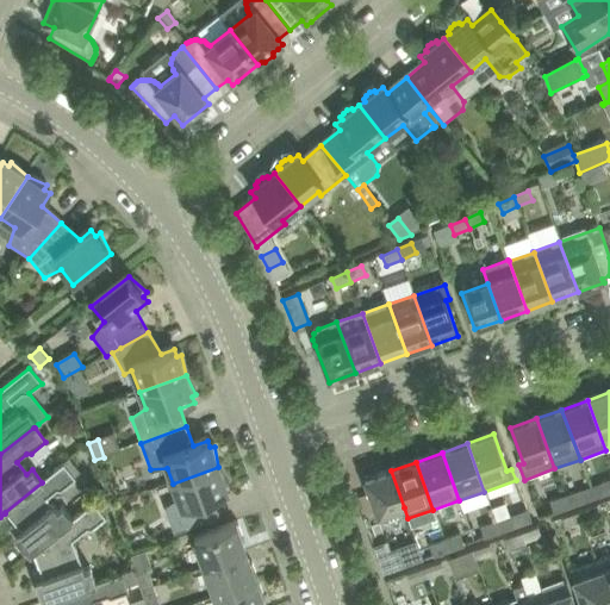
[(61,492),(76,480),(63,465),(42,482),(5,512),(5,513),(22,534),(16,537),(30,556),(33,553),(32,553),(73,521),(62,507),(57,512),(47,499),(57,492),(61,492)]
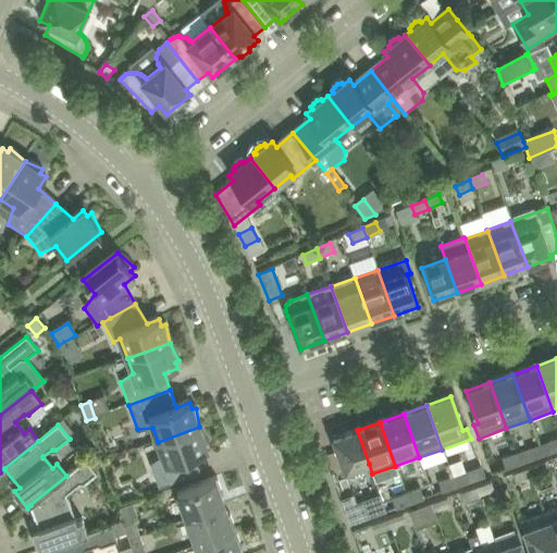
[(159,489),(200,474),(194,456),(207,452),(205,446),(209,443),(199,427),(158,442),(162,456),(150,465),(159,489)]
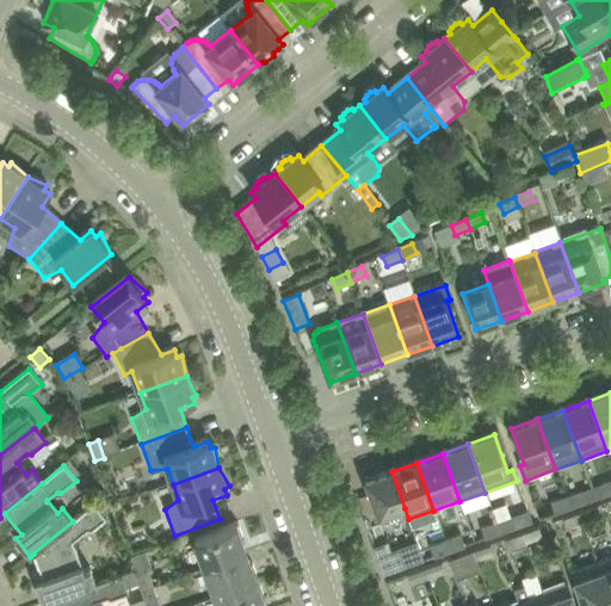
[(378,518),(405,508),(392,471),(364,481),(378,518)]
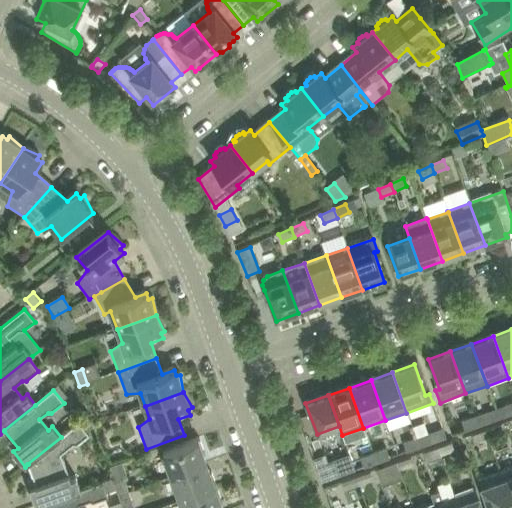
[(488,414),(475,419),(478,427),(491,423),(488,414)]
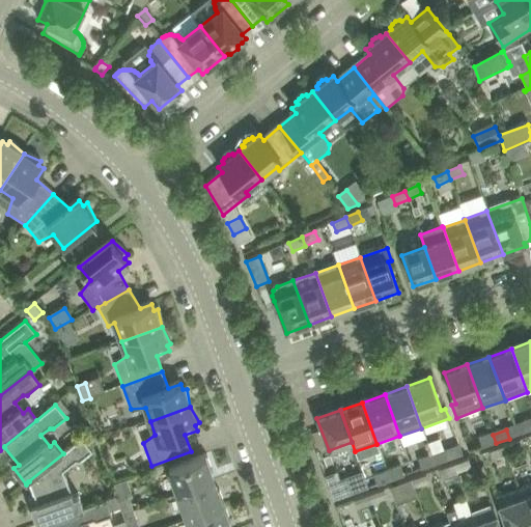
[(79,463),(92,452),(89,449),(98,443),(92,431),(63,453),(28,481),(29,481),(37,505),(31,507),(38,526),(45,524),(44,524),(83,509),(79,496),(73,498),(63,472),(76,463),(79,463)]
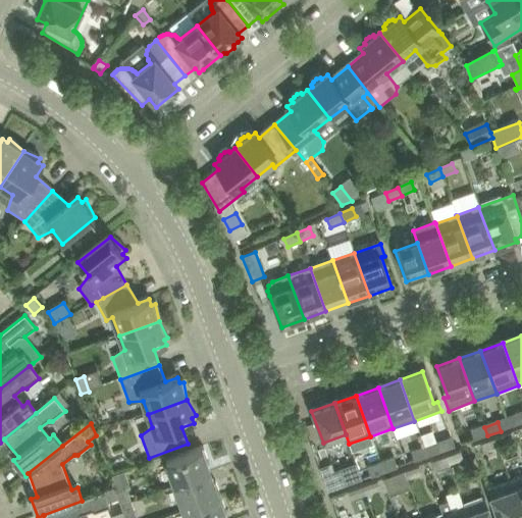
[(474,441),(487,435),(484,427),(471,431),(474,441)]
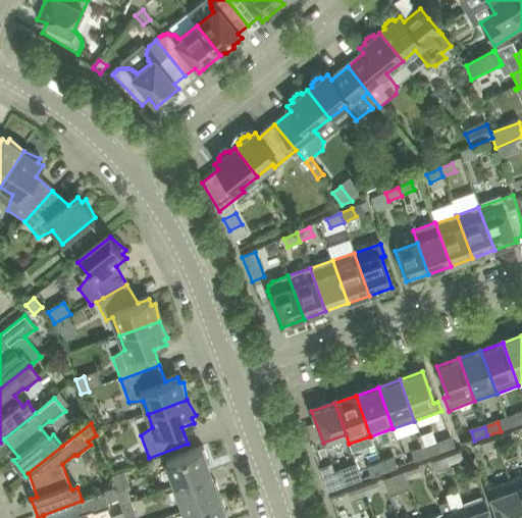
[(499,448),(513,443),(510,434),(494,439),(499,448)]
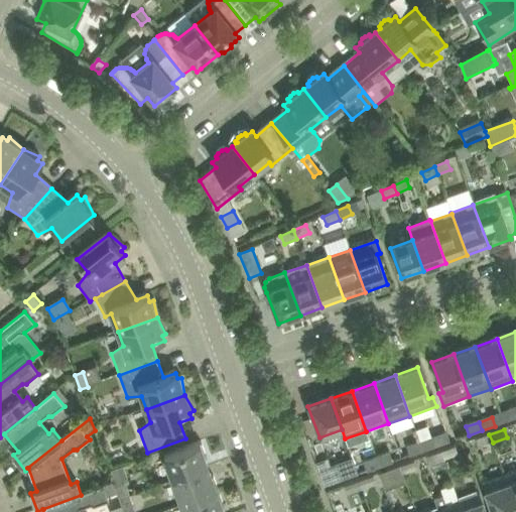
[(432,438),(419,443),(422,452),(435,448),(449,442),(446,433),(432,438)]
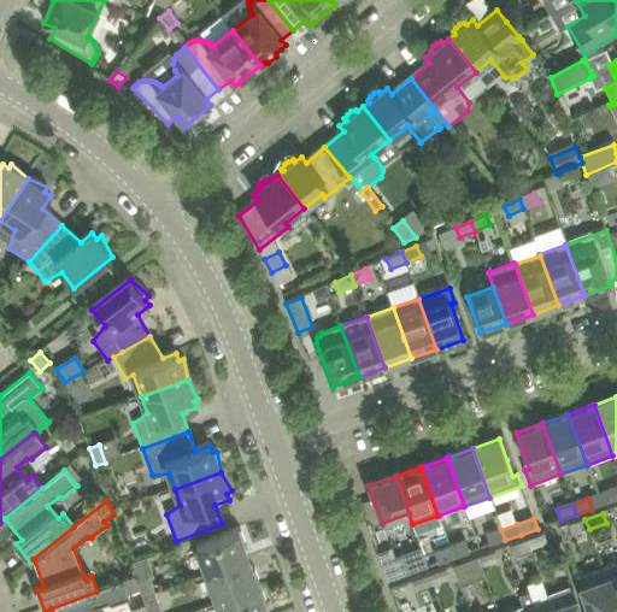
[(571,536),(589,529),(585,519),(568,525),(571,536)]
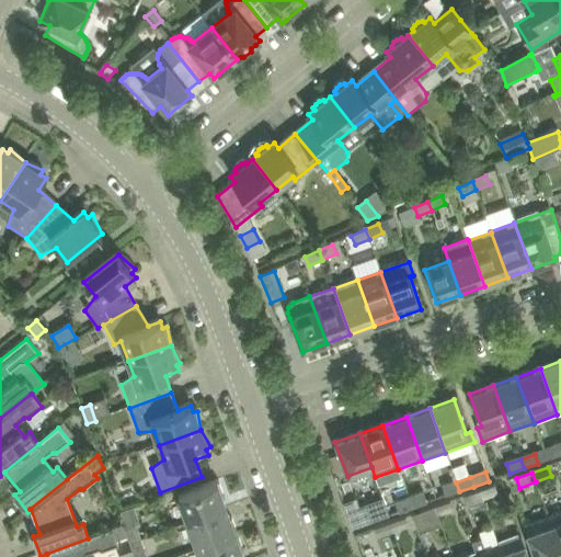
[(189,524),(226,511),(222,501),(225,500),(218,482),(179,497),(189,524)]
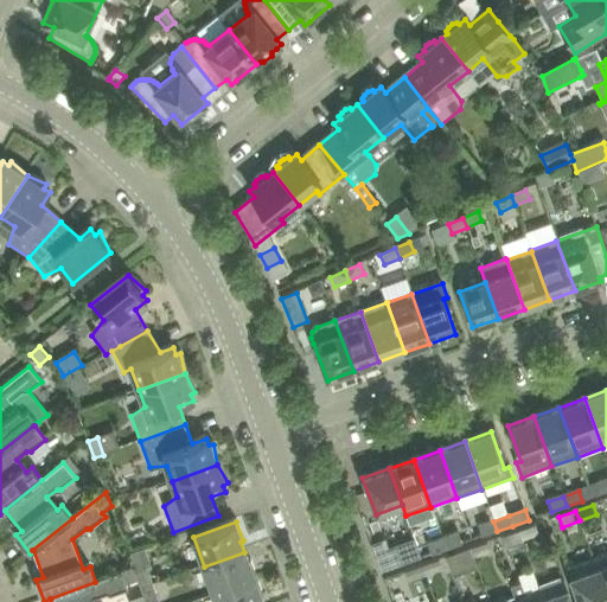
[(481,537),(497,531),(493,522),(478,527),(481,537)]
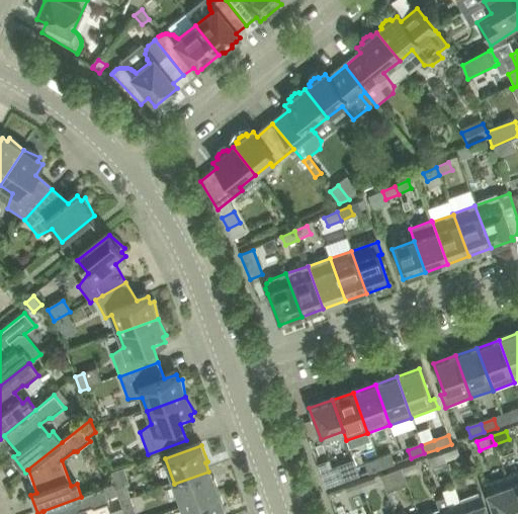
[(445,462),(460,457),(456,448),(442,453),(445,462)]
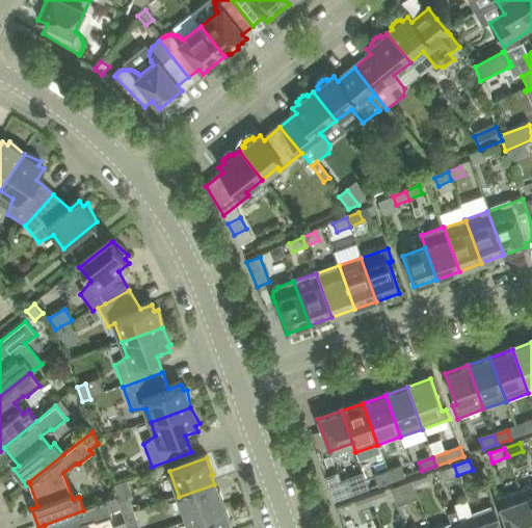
[(443,480),(457,475),(454,466),(439,472),(443,480)]
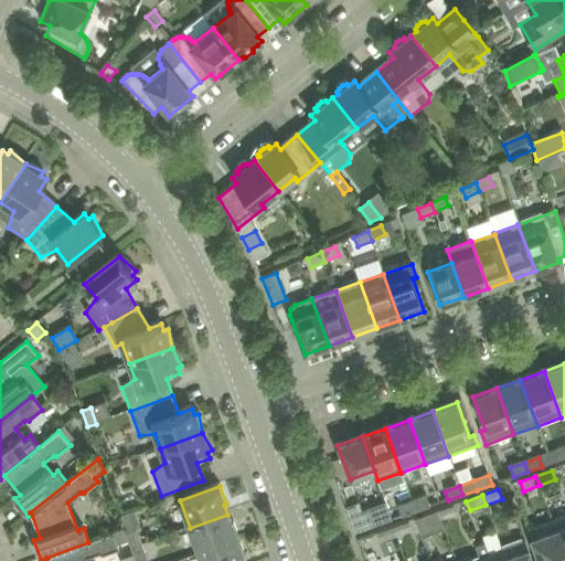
[(415,512),(429,507),(426,498),(412,503),(415,512)]
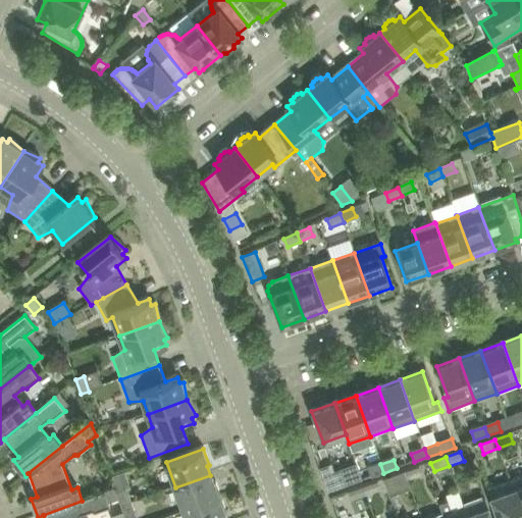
[(370,478),(383,473),(380,464),(367,469),(370,478)]
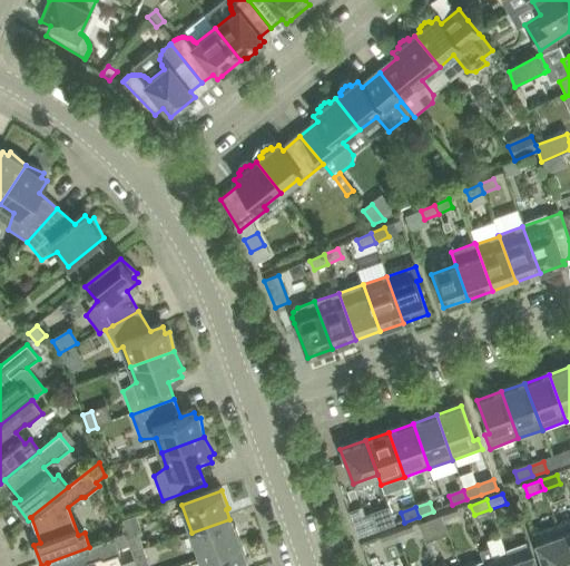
[(357,539),(371,534),(362,508),(349,513),(357,539)]
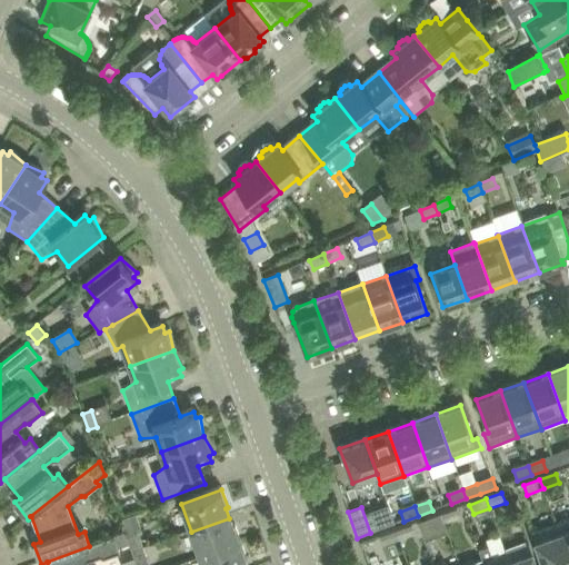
[(443,525),(460,518),(457,509),(440,515),(443,525)]
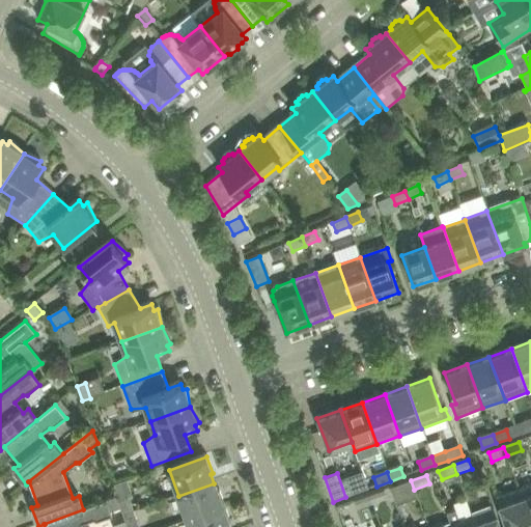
[(396,505),(417,497),(414,490),(411,480),(390,488),(396,505)]
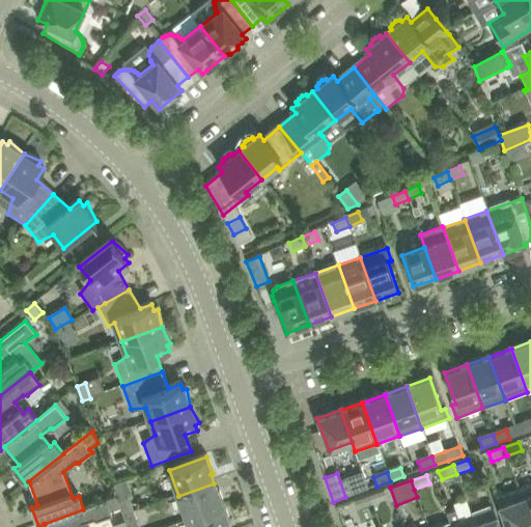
[(217,492),(214,483),(178,496),(188,521),(225,507),(219,491),(217,492)]
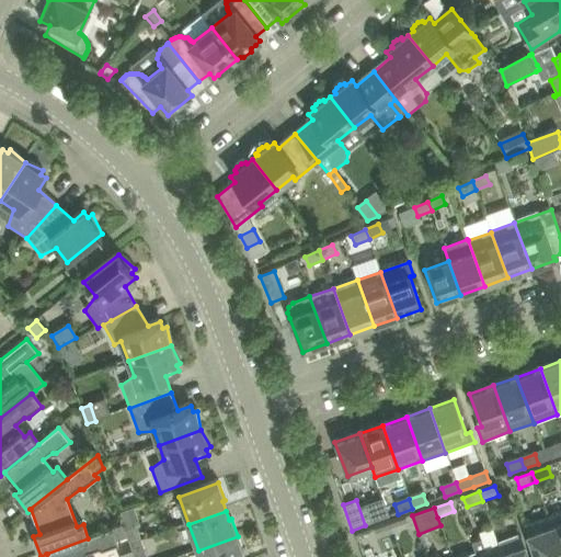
[(560,512),(548,518),(560,554),(560,512)]
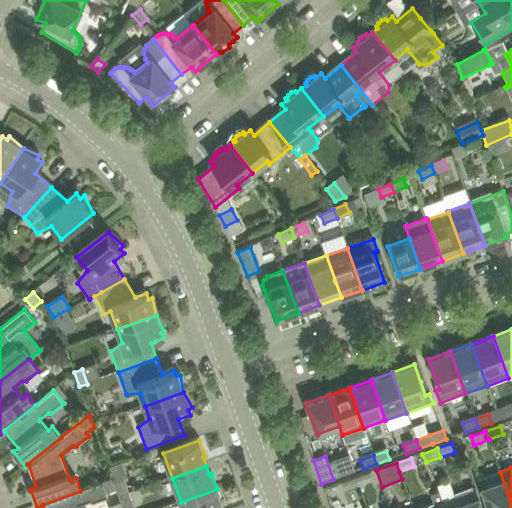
[(359,486),(373,481),(370,472),(356,478),(359,486)]
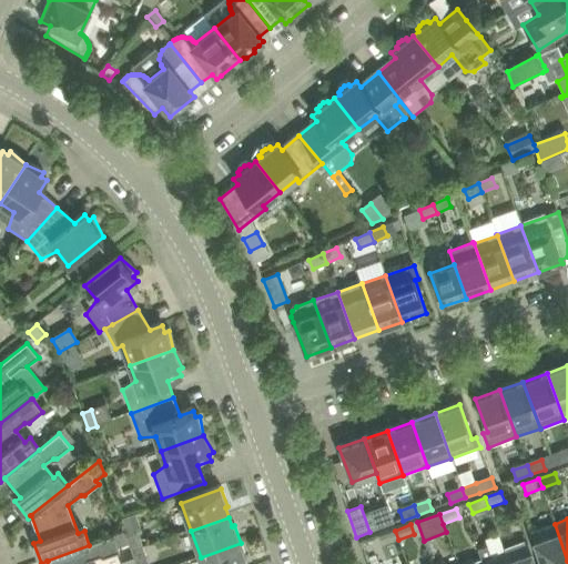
[(567,563),(567,561),(555,524),(530,533),(541,563),(567,563)]
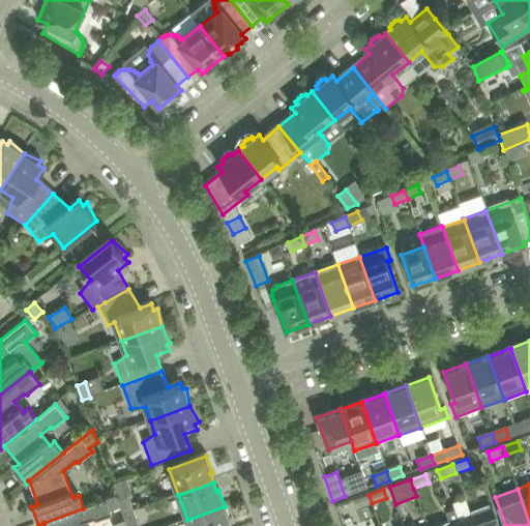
[(356,509),(372,503),(369,495),(353,500),(356,509)]
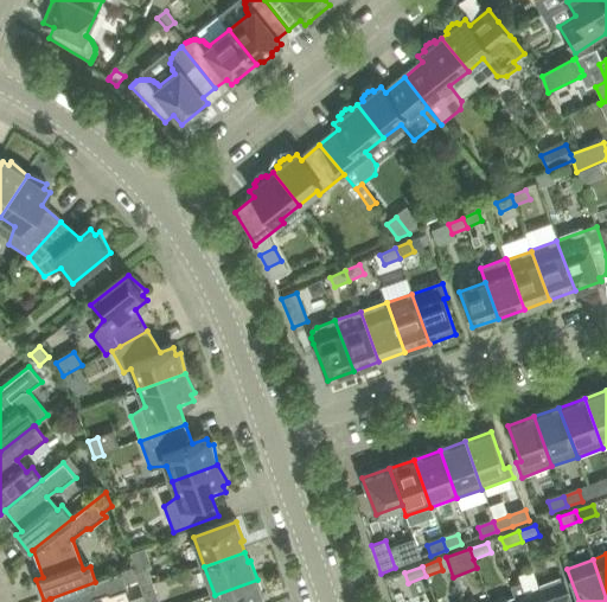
[(141,589),(153,584),(147,568),(134,572),(141,589)]
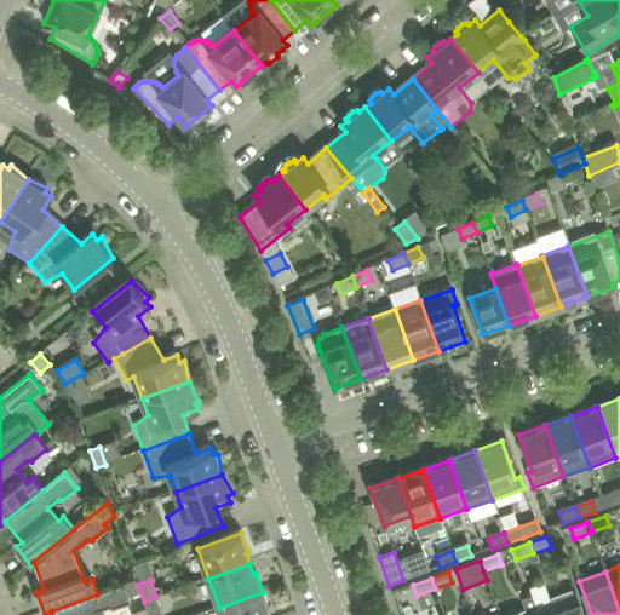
[(113,610),(131,603),(124,585),(97,595),(51,611),(52,611),(52,614),(96,614),(96,613),(109,608),(113,610)]
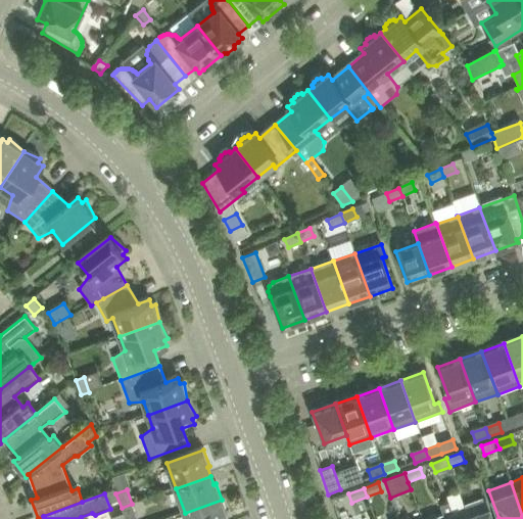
[(225,518),(225,517),(228,516),(222,500),(185,513),(187,518),(225,518)]
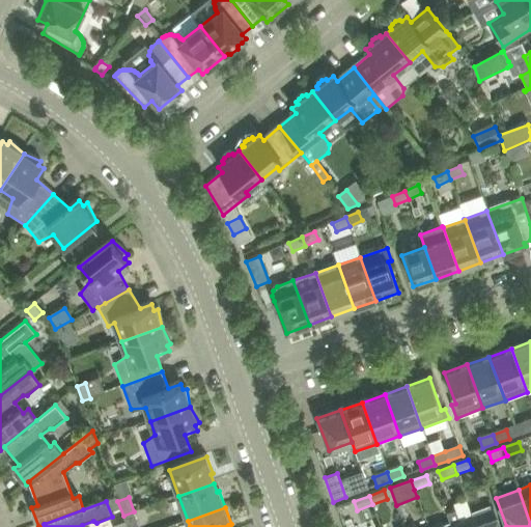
[(500,526),(494,508),(472,516),(475,526),(500,526)]
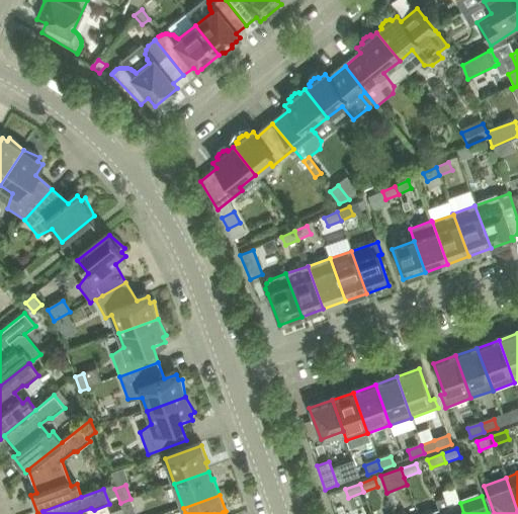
[(448,508),(444,498),(436,501),(439,511),(440,513),(463,513),(460,503),(448,508)]
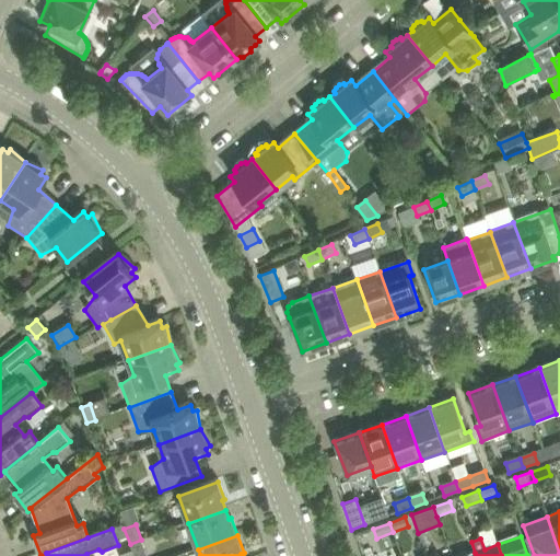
[(147,555),(141,540),(130,544),(135,555),(147,555)]
